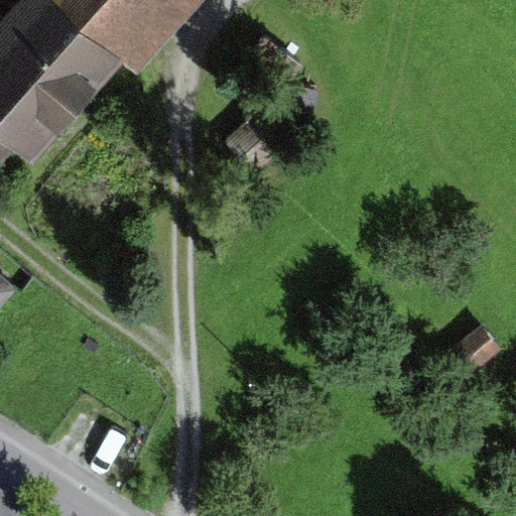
[(27,0),(0,30),(0,153),(8,145),(31,166),(124,63),(142,81),(214,0),(27,0)]
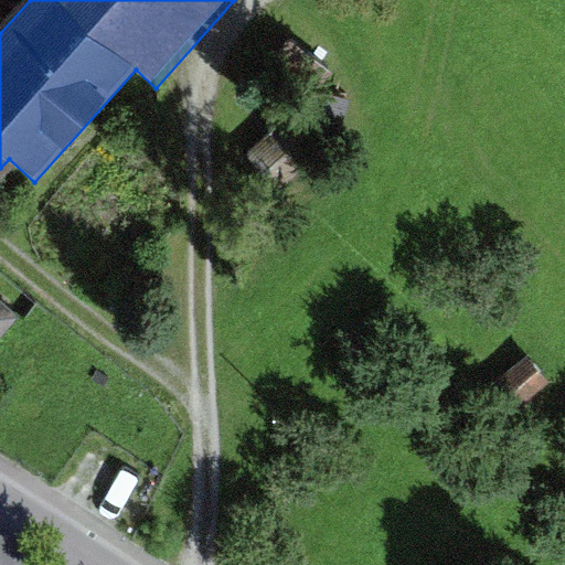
[(338,74),(300,44),(283,67),(321,96),(338,74)]
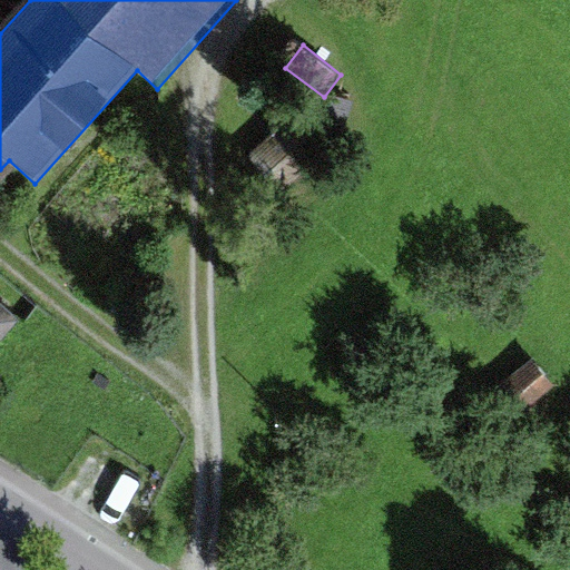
[(324,153),(294,120),(259,153),(290,185),(324,153)]
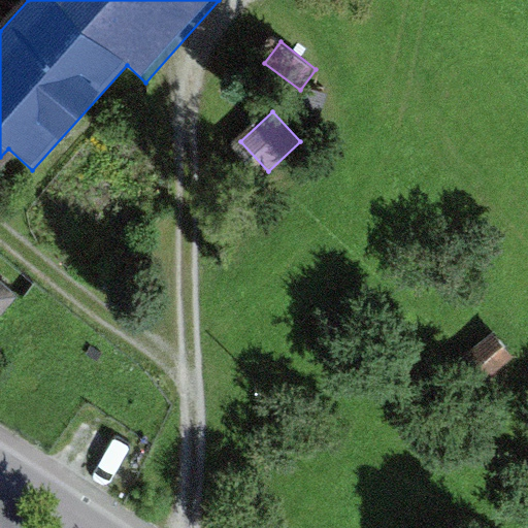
[(0,311),(14,296),(0,283),(0,311)]
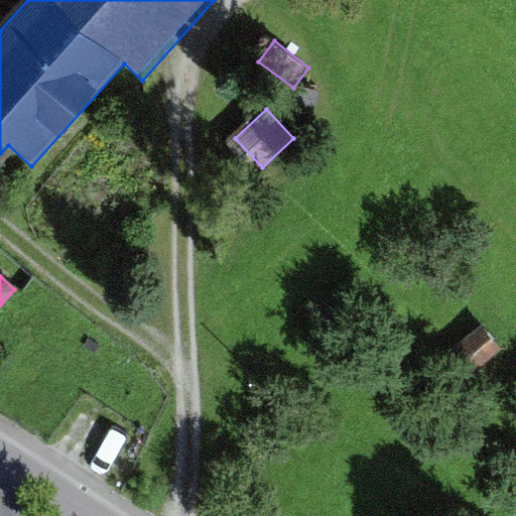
[(483,320),(439,358),(462,383),(504,346),(483,320)]
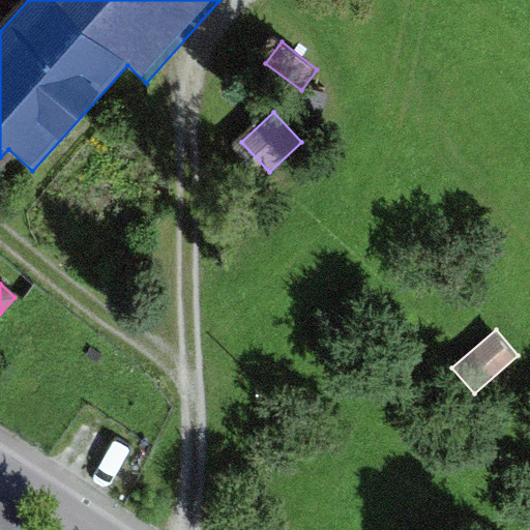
All buildings are outlined.
